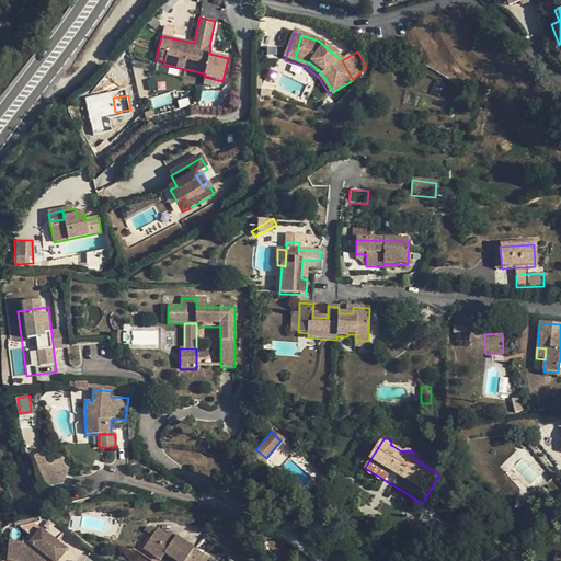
[(58,474),(67,474),(70,465),(69,465),(63,457),(49,464),(56,474),(58,474)]
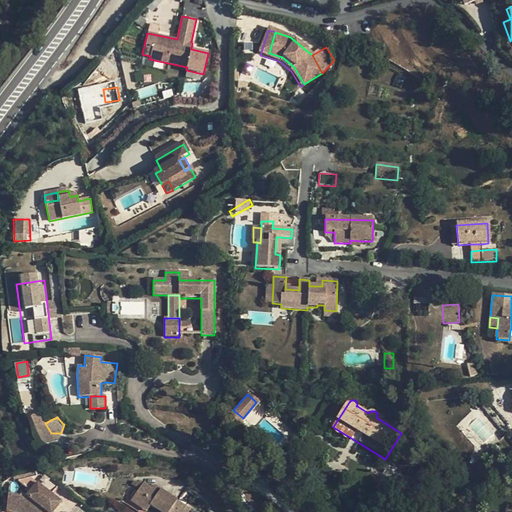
[(477,462),(480,459),(472,453),(470,457),(477,462)]
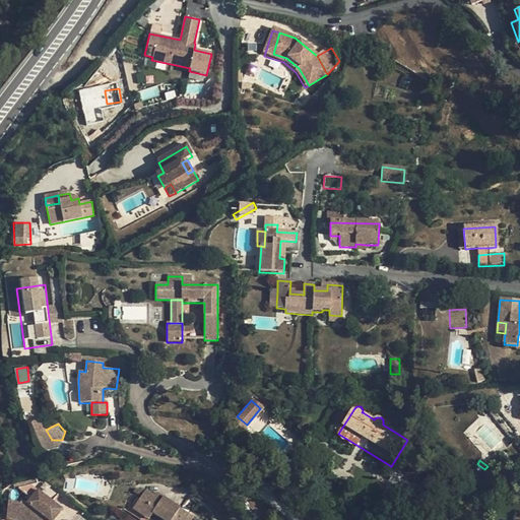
[(7,488),(15,483),(12,472),(3,476),(7,488)]
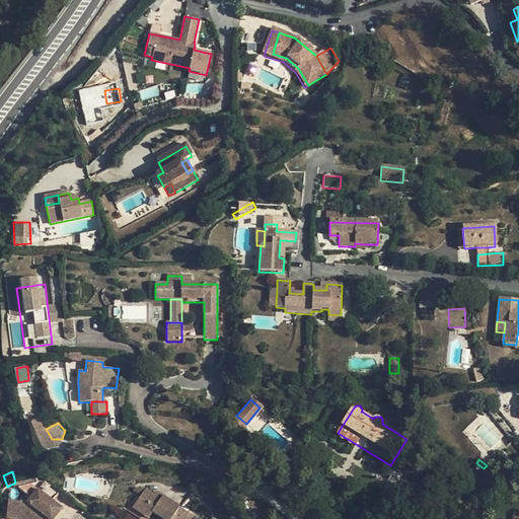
[(18,488),(45,479),(40,475),(15,483),(18,488)]
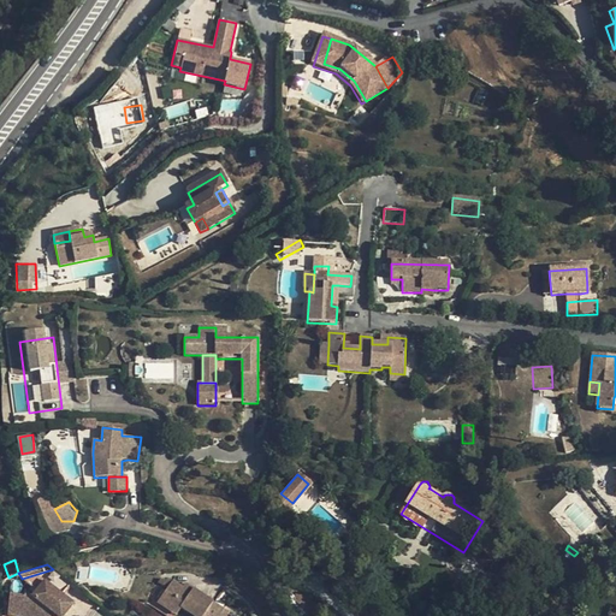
[(531,580),(523,564),(508,570),(515,586),(531,580)]
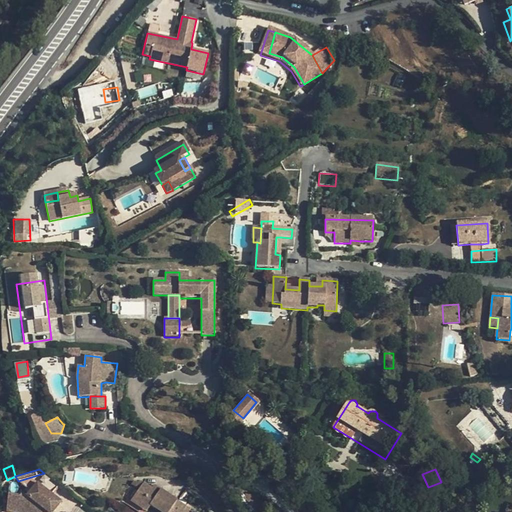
[(6,511),(8,511),(44,511),(46,511),(47,511),(53,511),(61,502),(53,495),(60,486),(44,473),(18,481),(31,491),(27,497),(7,495),(6,511)]
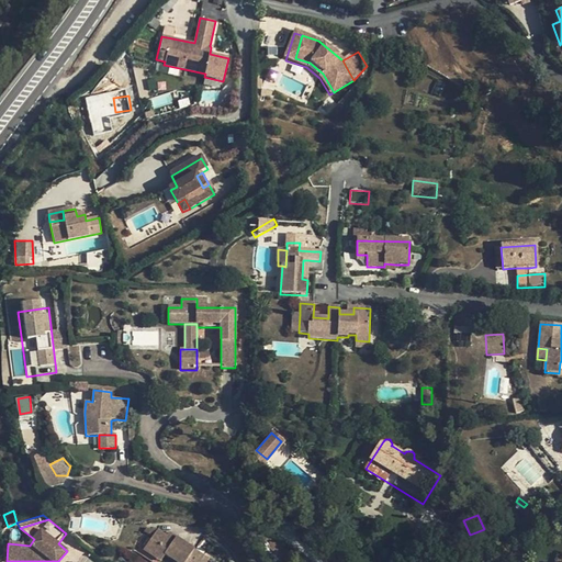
[(176,561),(186,561),(194,549),(177,537),(175,540),(167,536),(158,529),(146,528),(145,530),(153,536),(144,550),(161,561),(166,555),(176,561)]
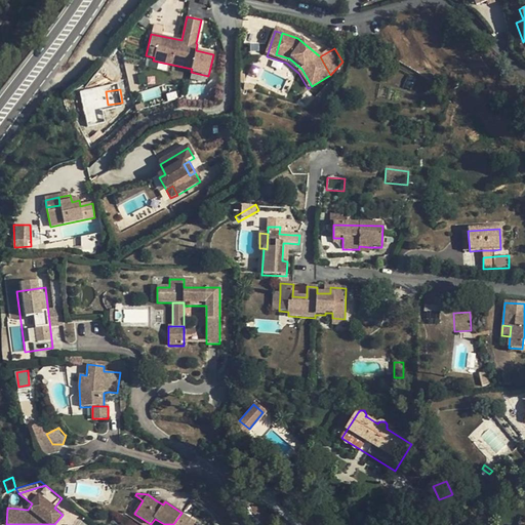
[(182,513),(173,524),(193,524),(196,522),(182,513)]
